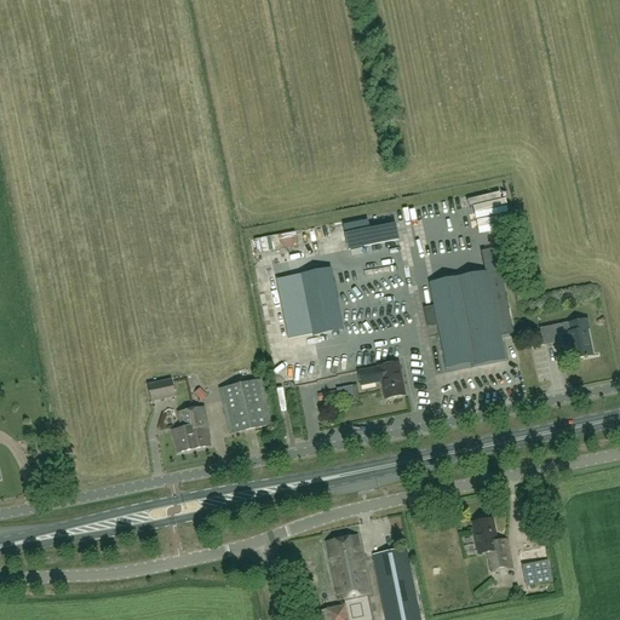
[(344,227),(349,250),(399,240),(396,225),(369,231),(368,222),(344,227)]
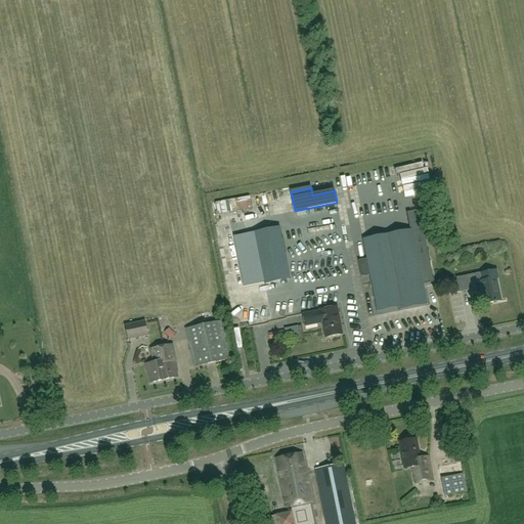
[(279,227),(255,232),(265,282),(290,277),(279,227)]
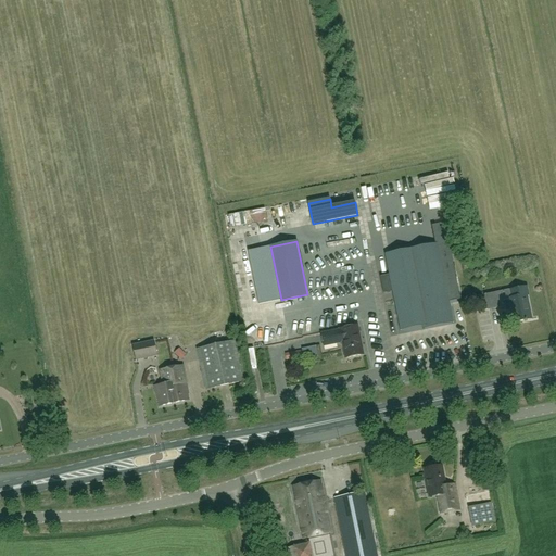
[(324,243),(318,245),(324,257),(329,255),(324,243)]
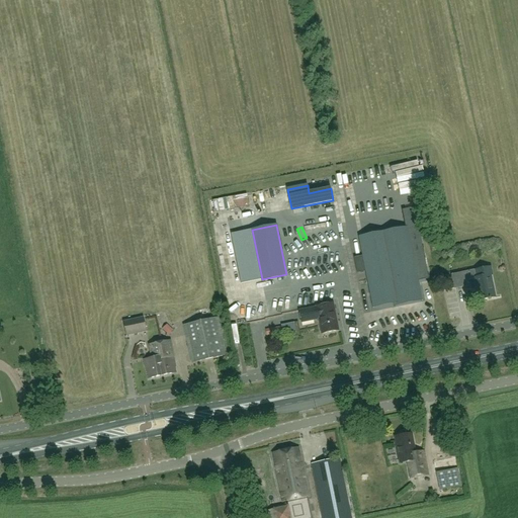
[(395,307),(422,301),(415,263),(425,261),(422,243),(411,245),(408,227),(359,236),(363,256),(355,258),(358,271),(365,270),(373,309),(394,304),(395,307)]
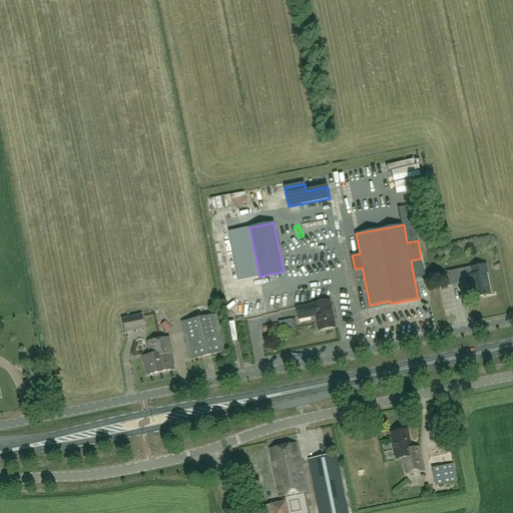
[(235,233),(237,245),(251,243),(249,231),(235,233)]
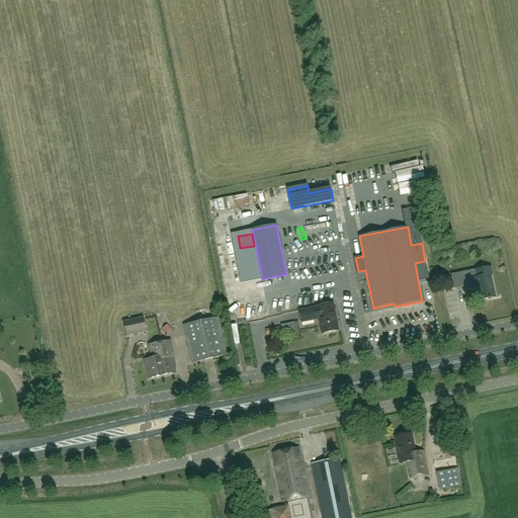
[(219,239),(221,251),(230,249),(228,238),(219,239)]
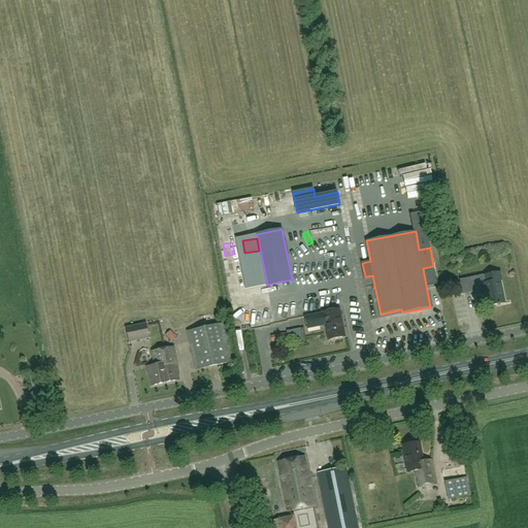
[(500,272),(460,281),(463,294),(479,291),(477,285),(483,284),(487,306),(505,302),(500,281),(502,281),(500,272)]
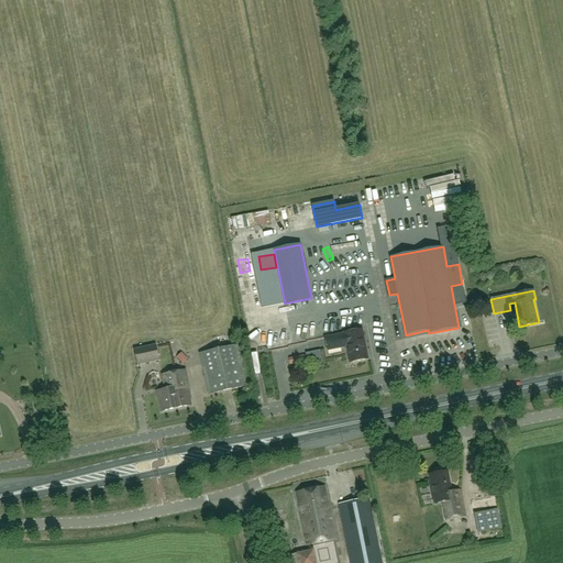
[(252,338),(265,335),(263,321),(250,323),(252,338)]
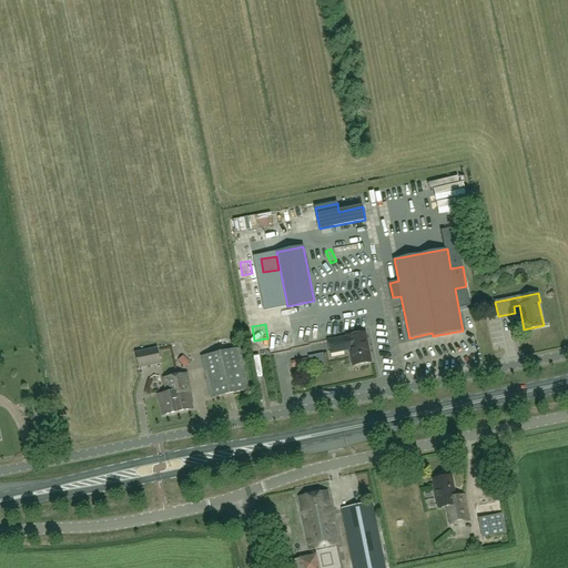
[(328,341),(331,353),(350,350),(353,366),(372,363),(366,332),(346,335),(346,337),(328,341)]
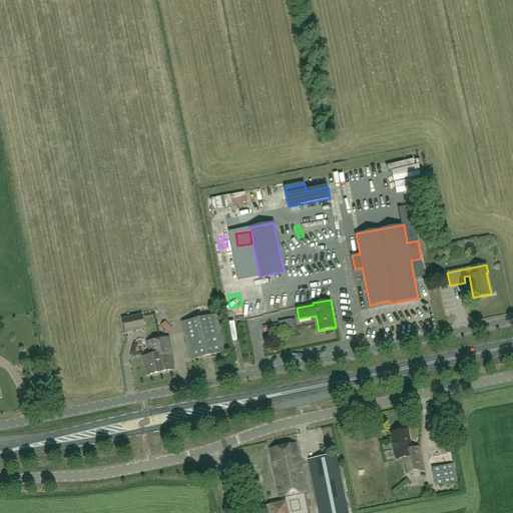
[(145,329),(142,315),(123,319),(126,333),(145,329)]
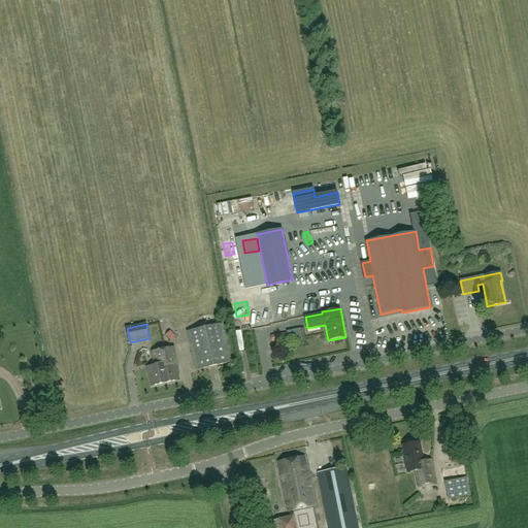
[(187,332),(196,370),(231,362),(223,324),(187,332)]
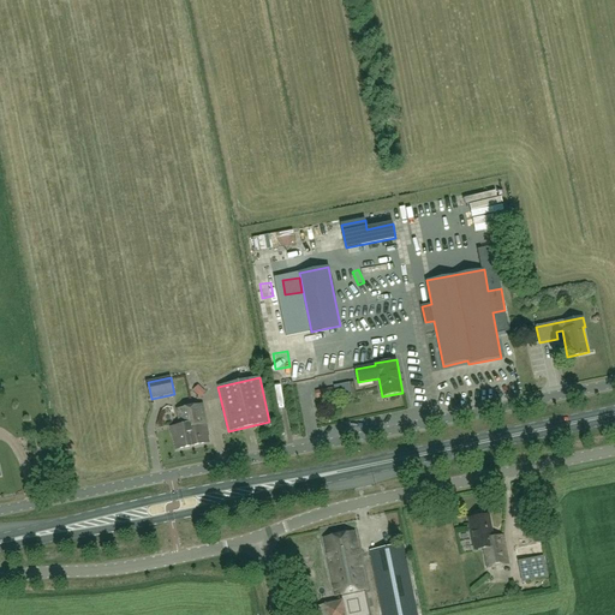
[(278,381),(281,395),(288,394),(285,378),(278,381)]
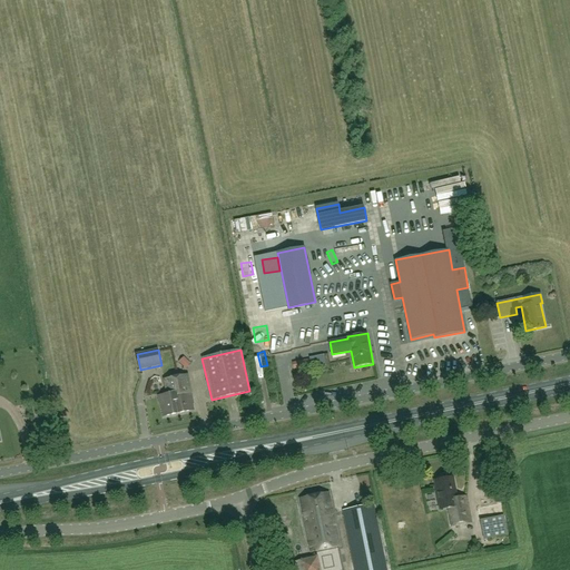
[(310,359),(293,362),(294,369),(311,365),(310,359)]
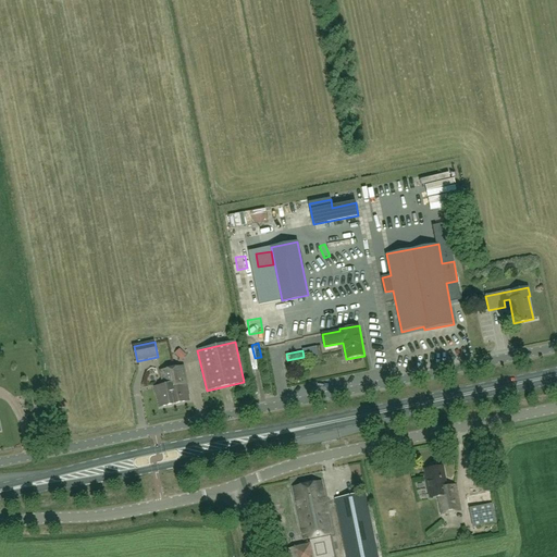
[(164,390),(186,385),(187,384),(183,367),(161,371),(164,385),(164,390)]
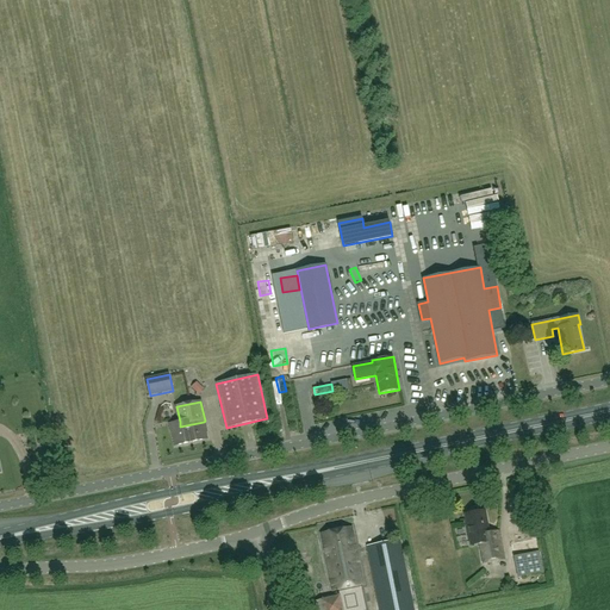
[(180,427),(180,422),(170,424),(169,427),(170,430),(173,431),(175,446),(207,440),(206,433),(207,431),(206,427),(205,427),(204,422),(180,427)]
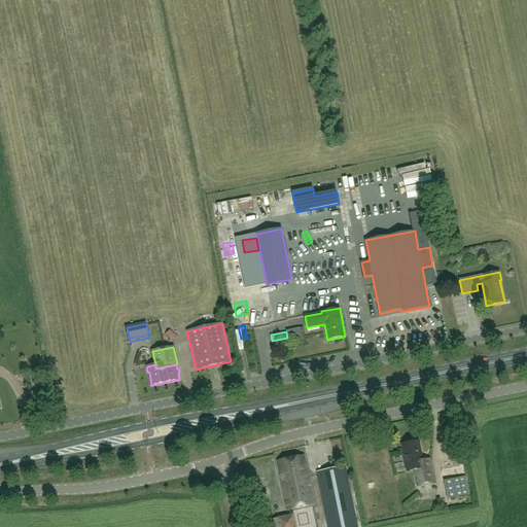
[(407,471),(414,470),(417,487),(435,484),(431,458),(422,460),(419,442),(402,444),(406,463),(407,471)]
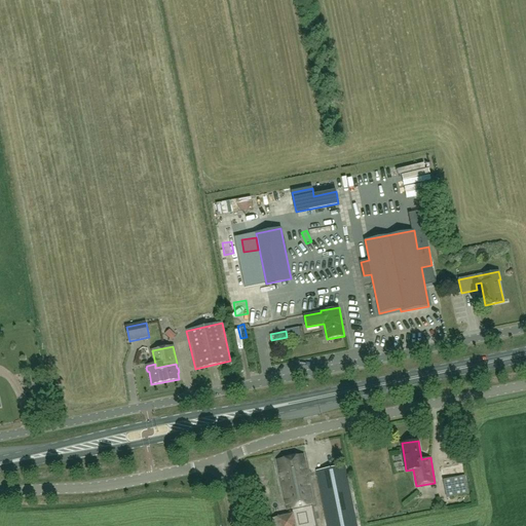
[(449,467),(448,446),(435,446),(436,468),(449,467)]
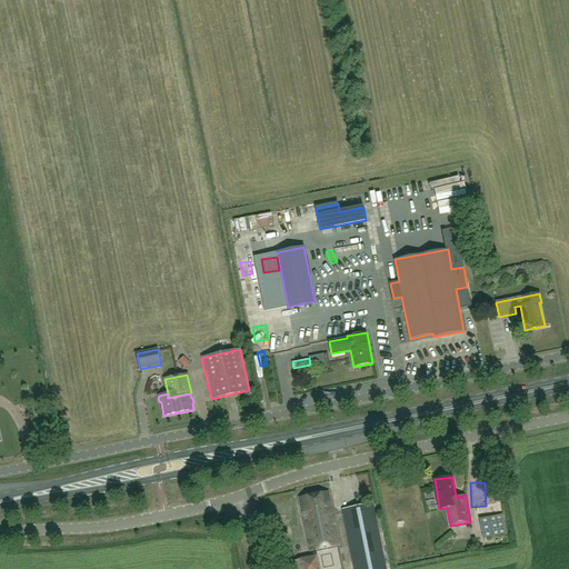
[(328,491),(300,498),(311,550),(339,545),(328,491)]
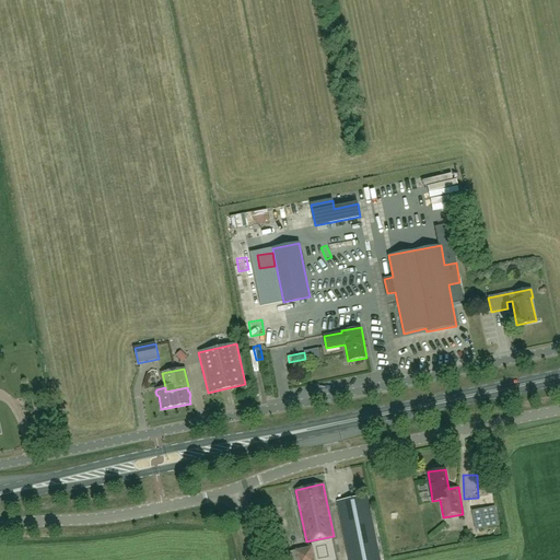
[(380,559),(366,496),(337,501),(349,559),(380,559)]
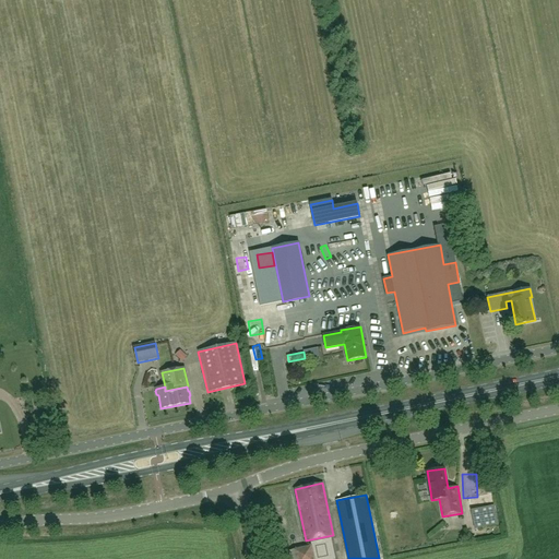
[(472,510),(475,528),(497,525),(494,506),(472,510)]
